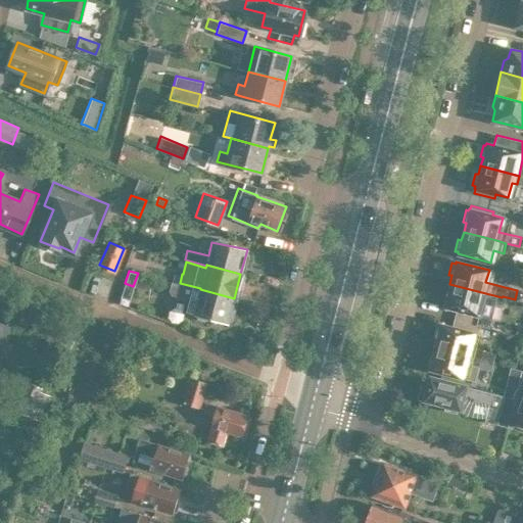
[(234,298),(200,289),(171,280),(169,290),(171,294),(182,297),(185,296),(188,296),(185,311),(194,313),(193,314),(227,323),(234,298)]
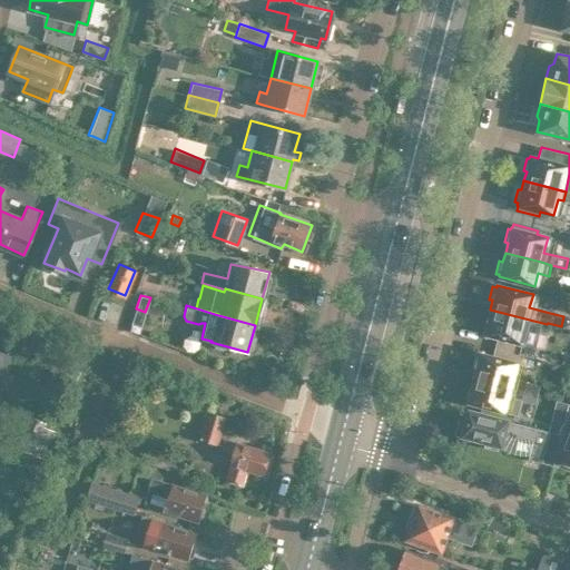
[(484,318),(481,331),(484,332),(483,335),(497,338),(494,346),(518,353),(532,356),(538,332),(547,334),(549,325),(547,324),(490,310),(488,320),(484,318)]
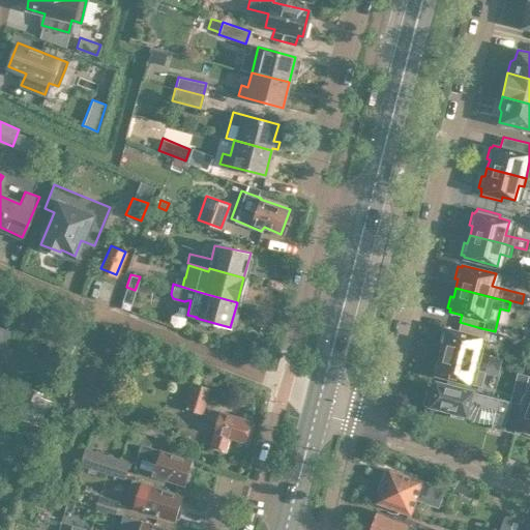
[(441,329),(438,342),(441,343),(439,349),(439,351),(477,361),(496,366),(498,357),(480,352),(475,351),(476,349),(481,328),(460,322),(458,330),(445,327),(445,330),(441,329)]
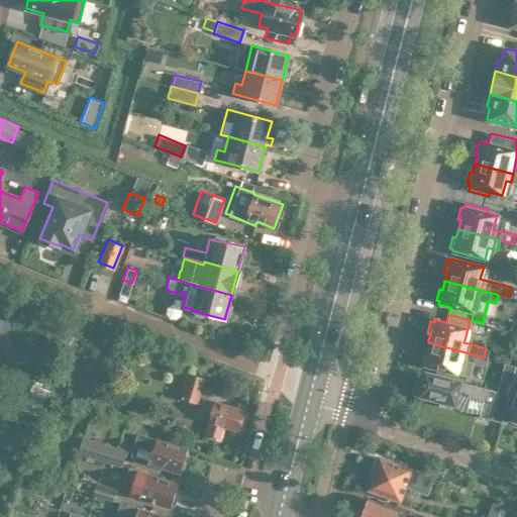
[(0,351),(1,350),(12,323),(0,318),(0,351)]
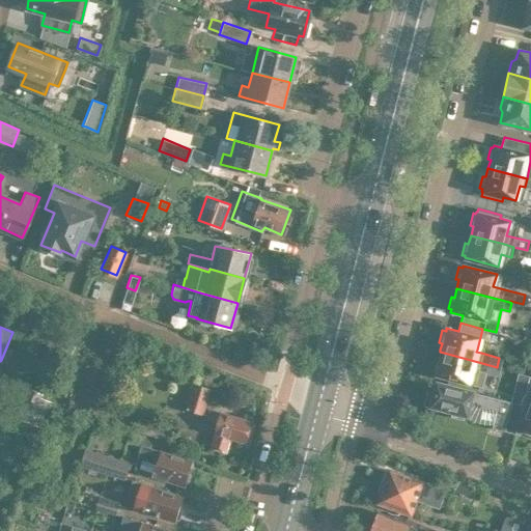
[(530,331),(523,329),(521,338),(530,341),(530,331)]
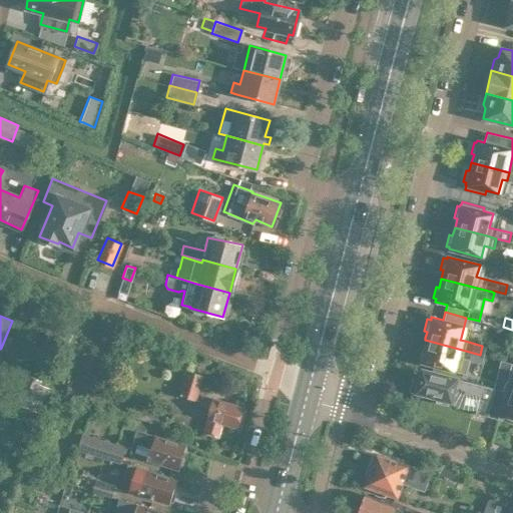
[(420,348),(417,359),(420,360),(420,362),(433,365),(432,372),(460,379),(462,372),(465,373),(468,360),(478,362),(480,355),(462,350),(425,340),(423,349),(420,348)]
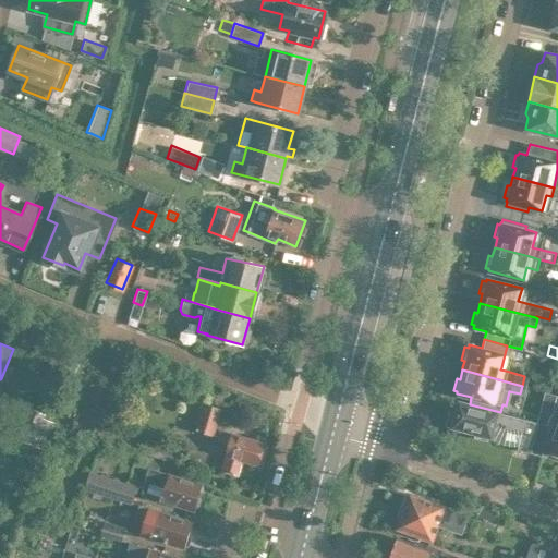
[(552,432),(545,450),(548,451),(549,453),(557,457),(557,455),(557,393),(550,415),(553,416),(548,429),(552,432)]
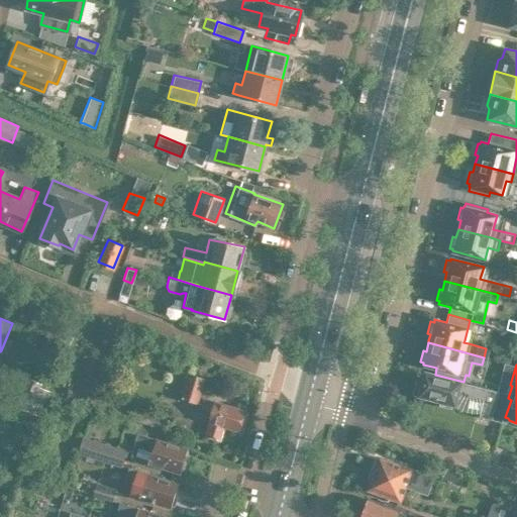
[(497,391),(424,372),(421,381),(416,380),(412,394),(439,401),(438,405),(450,408),(451,404),(453,404),(456,392),(459,393),(460,395),(461,396),(463,397),(464,399),(466,399),(468,400),(470,401),(472,401),(474,401),(476,401),(479,400),(481,399),(483,403),(480,414),(491,417),(497,391)]
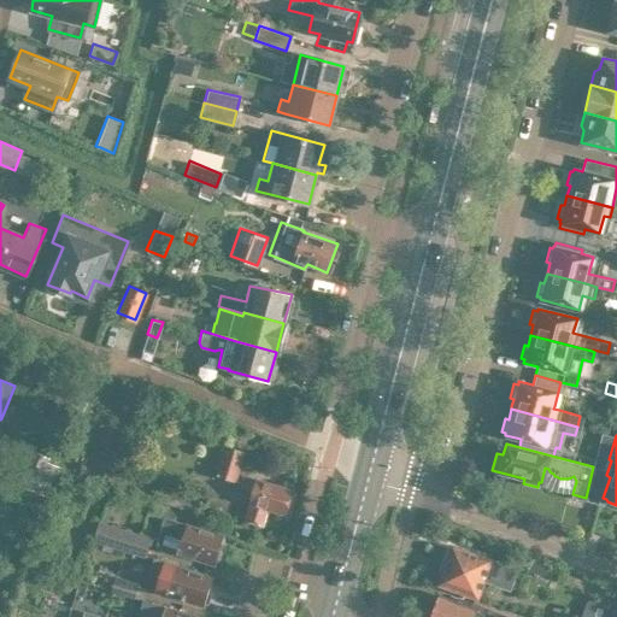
[(45,456),(16,445),(6,466),(17,471),(12,483),(45,497),(58,466),(43,460),(45,456)]
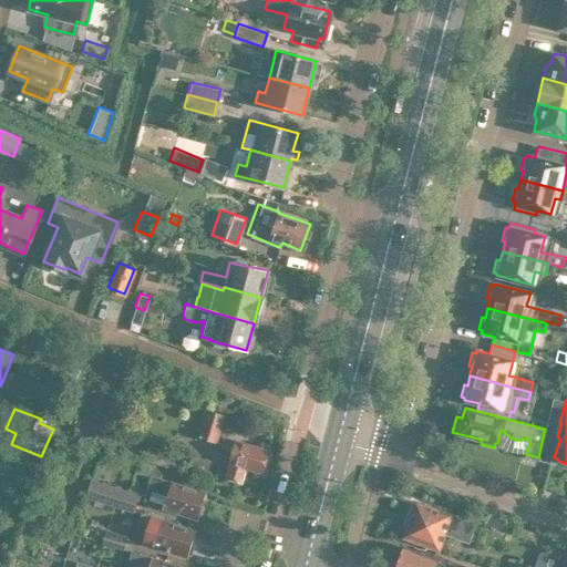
[(197,436),(215,441),(223,415),(205,411),(197,436)]
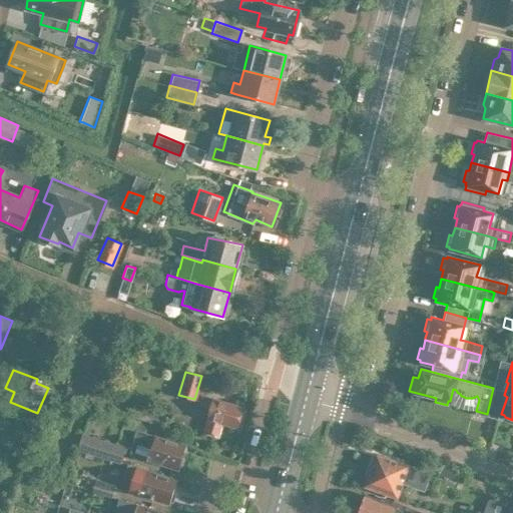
[(495,388),(504,390),(508,375),(499,373),(495,388)]
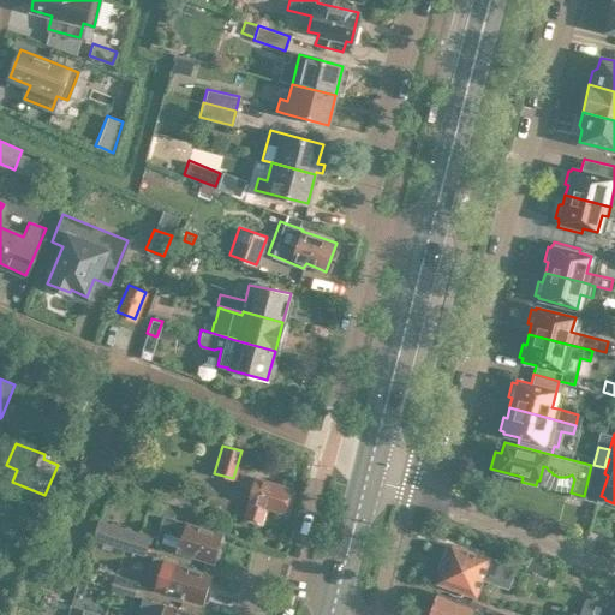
[(591,465),(584,496),(596,500),(604,469),(591,465)]
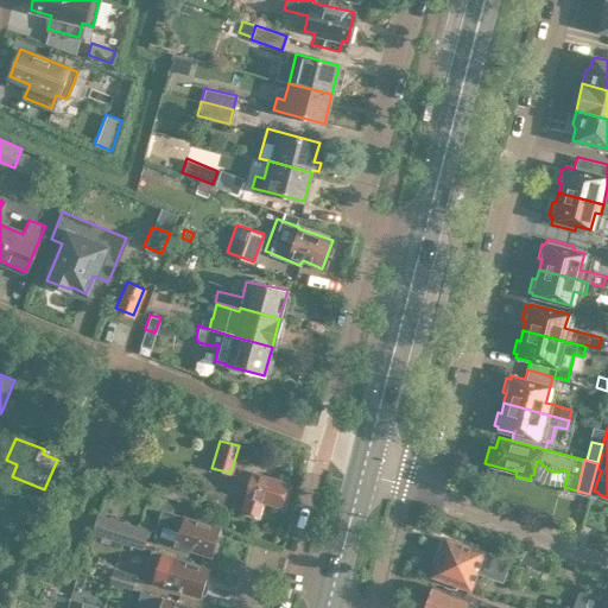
[(236,480),(247,483),(239,511),(258,518),(263,501),(282,507),(289,482),(240,467),(236,480)]
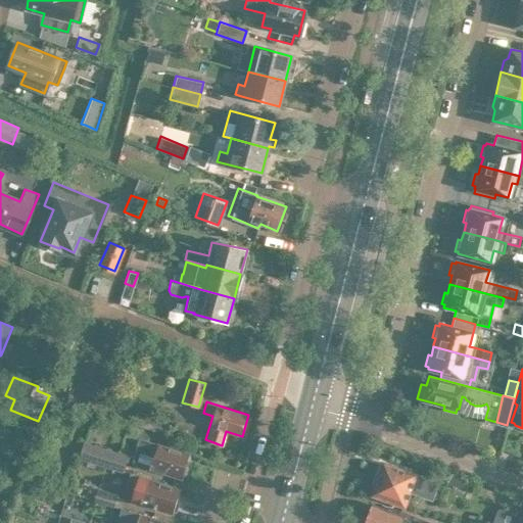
[(148,428),(161,432),(165,420),(136,410),(132,422),(148,428)]
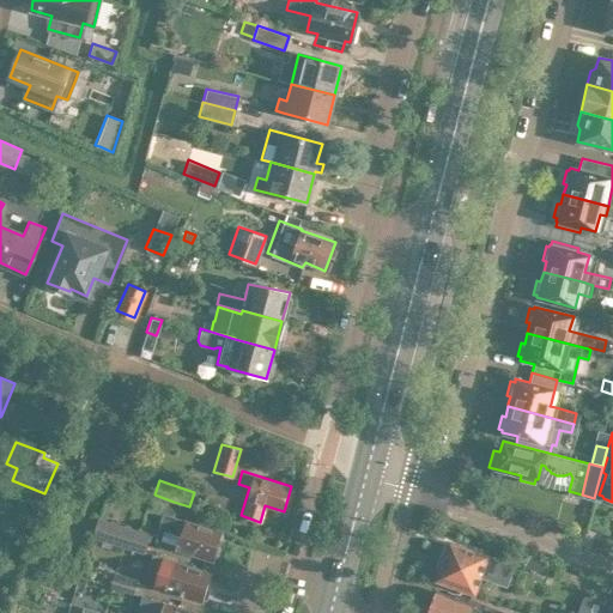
[(169,516),(171,508),(149,501),(146,509),(163,514),(169,516)]
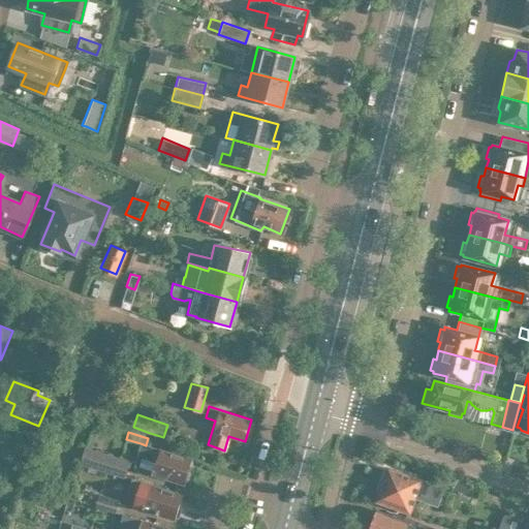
[(151,474),(165,478),(166,477),(183,484),(190,459),(146,445),(141,443),(134,465),(137,470),(146,472),(146,471),(152,473),(151,474)]
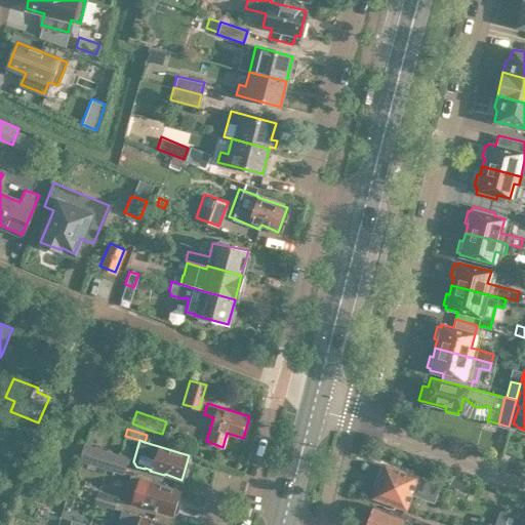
[(103,468),(122,473),(126,460),(107,454),(83,446),(79,460),(103,468)]
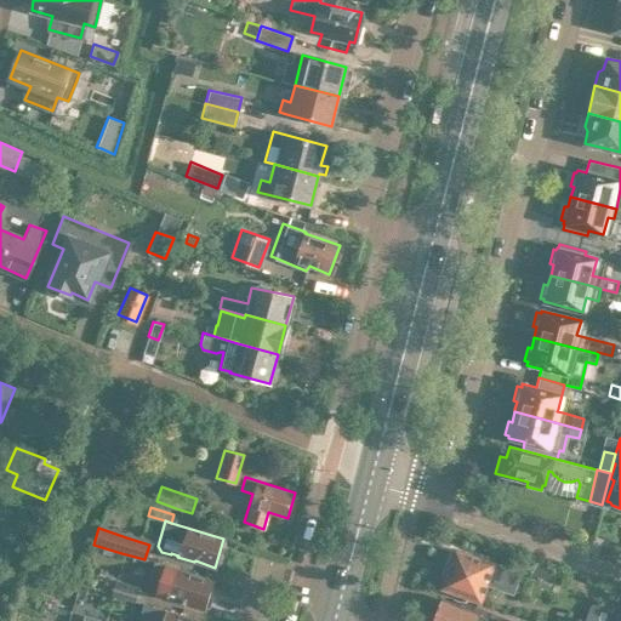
[(442,587),(478,600),(485,584),(510,593),(517,575),(500,569),(500,564),(484,559),(483,560),(471,556),(471,553),(459,548),(457,552),(453,552),(448,564),(449,567),(446,573),(444,573),(440,581),(442,584),(442,587)]
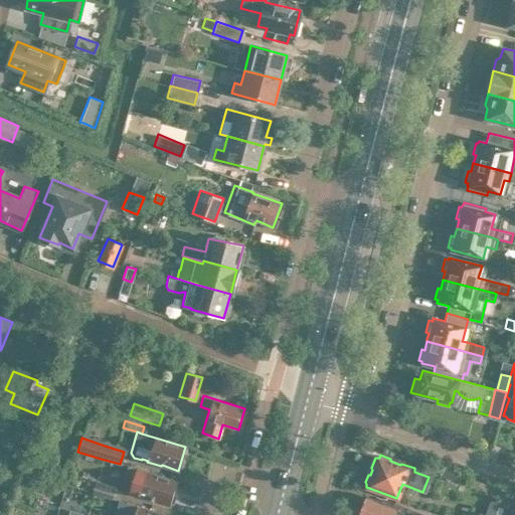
[(125,475),(133,478),(129,490),(138,494),(152,499),(153,498),(169,504),(177,481),(129,465),(125,475)]
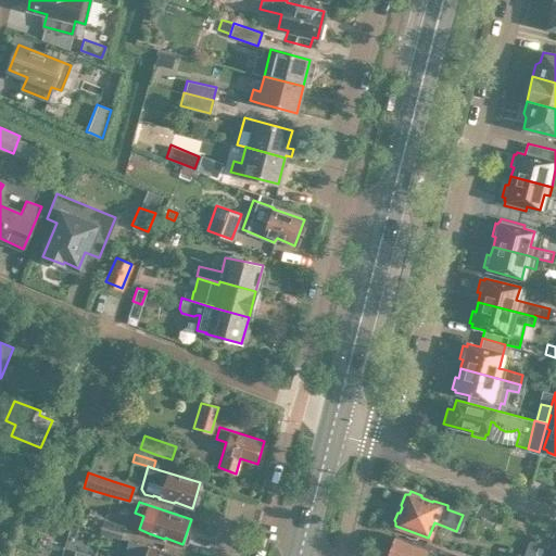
[(104,518),(99,531),(121,538),(125,525),(104,518)]
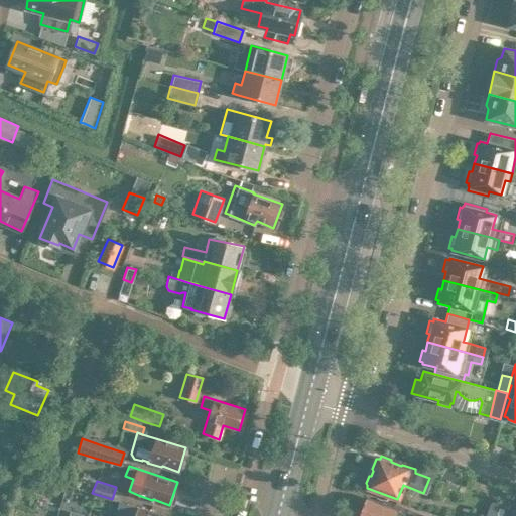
[(357,515),(420,515),(421,515),(383,502),(382,504),(367,498),(363,509),(359,510),(357,515)]
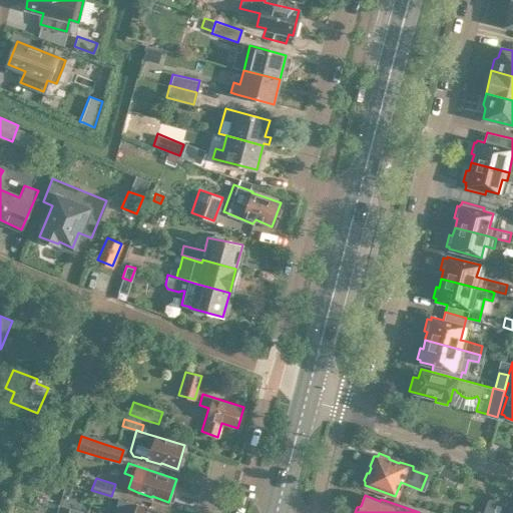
[(114,510),(125,512),(166,512),(118,498),(114,510)]
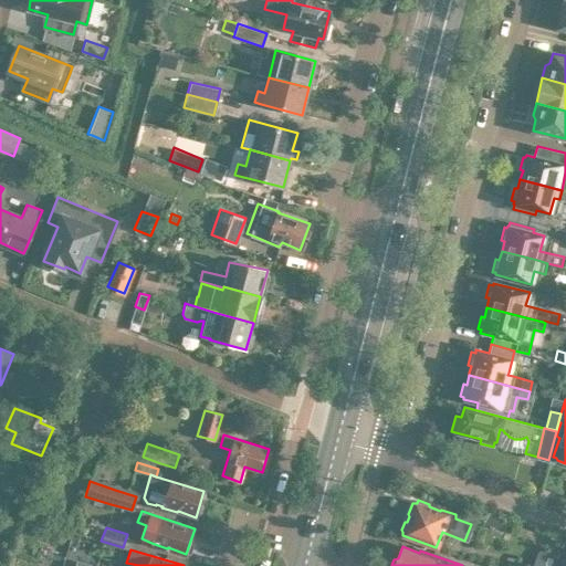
[(565,565),(565,564),(545,556),(542,565),(565,565)]
